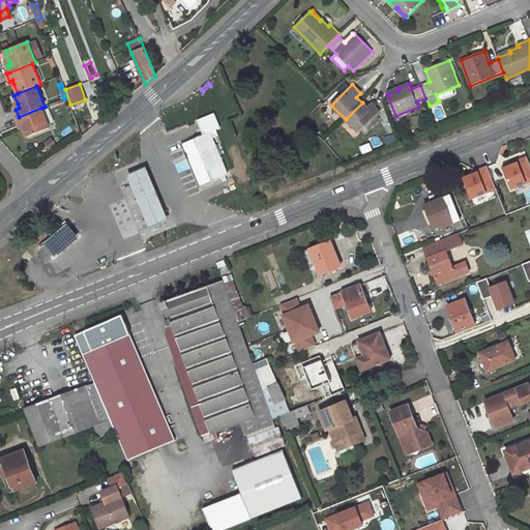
[(452,88),(436,94),(438,100),(454,94),(452,88)]
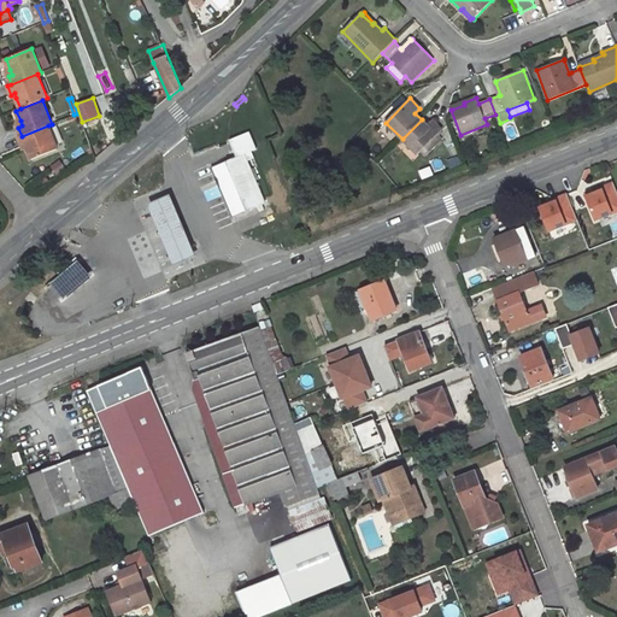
[(428,125),(422,119),(403,139),(418,154),(421,152),(427,157),(442,140),(438,135),(442,130),(433,121),(428,125)]
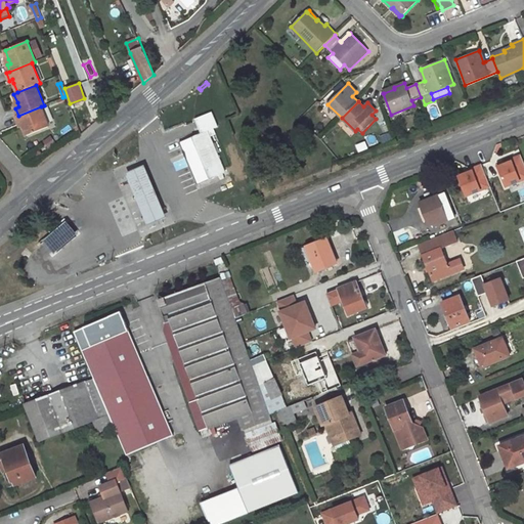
[(18,116),(15,117),(18,124),(22,123),(24,127),(27,136),(49,127),(41,106),(18,116)]
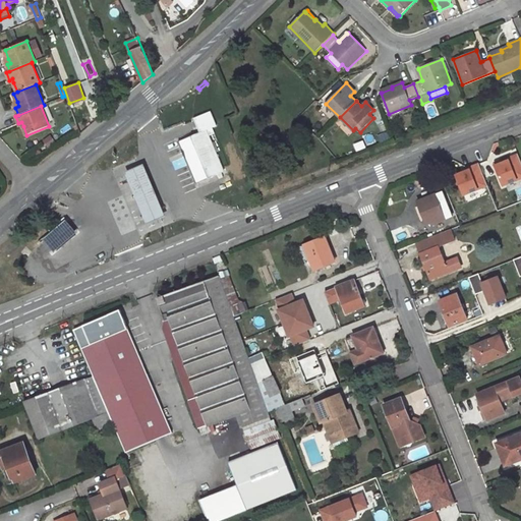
[(207,130),(209,135),(215,133),(213,127),(217,126),(211,112),(194,118),(199,132),(207,130)]
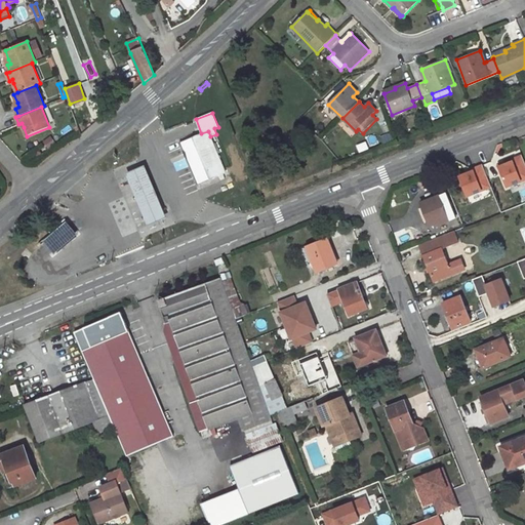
[(201,133),(184,142),(201,184),(219,175),(224,174),(226,173),(217,154),(220,152),(216,143),(213,144),(210,136),(208,131),(201,133)]
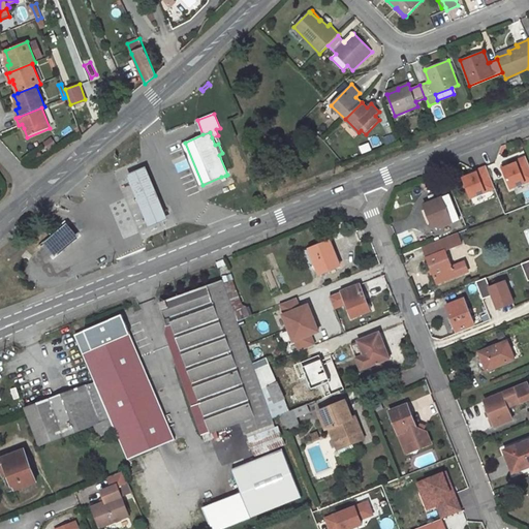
[(385,145),(395,141),(392,134),(382,138),(385,145)]
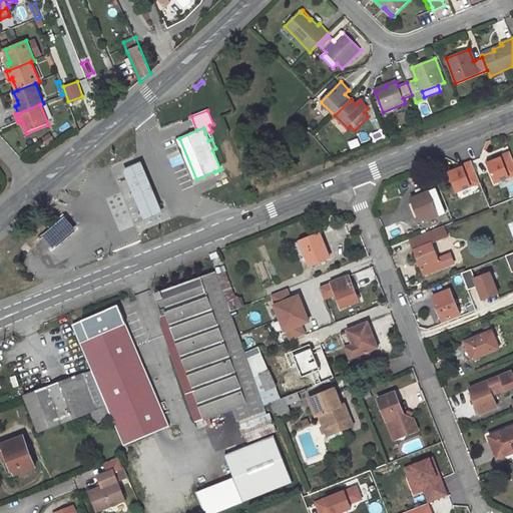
[(179,138),(175,139),(193,180),(196,179),(179,138)]
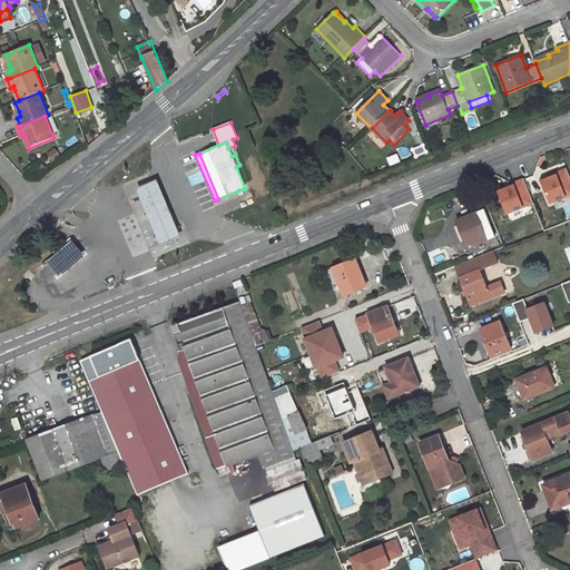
[(550,203),(569,195),(569,176),(567,168),(556,173),(557,175),(542,182),(550,203)]
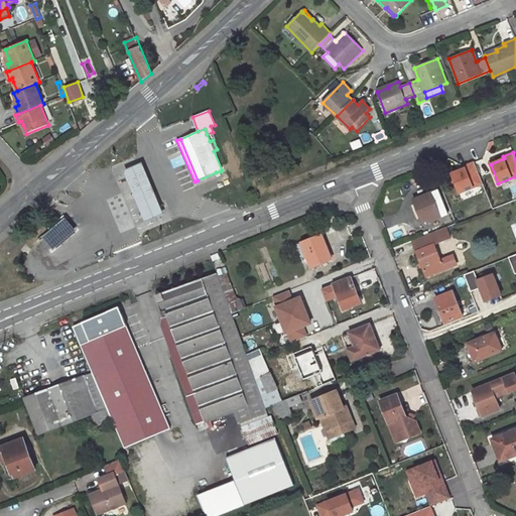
[(142,162),(124,170),(145,223),(164,215),(142,162)]
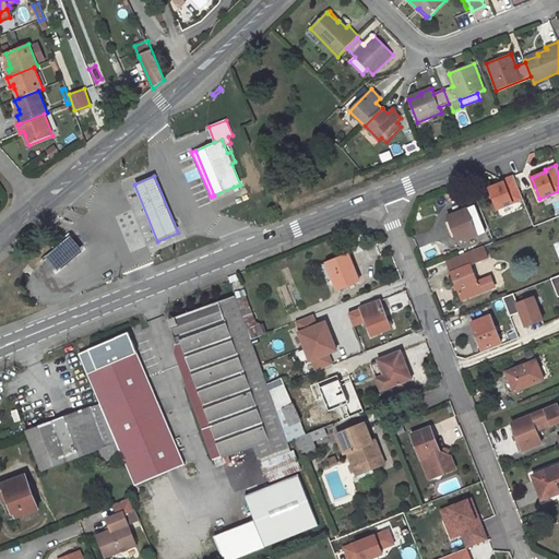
[(503,180),(503,182),(489,189),(498,210),(523,200),(513,176),(503,180)]
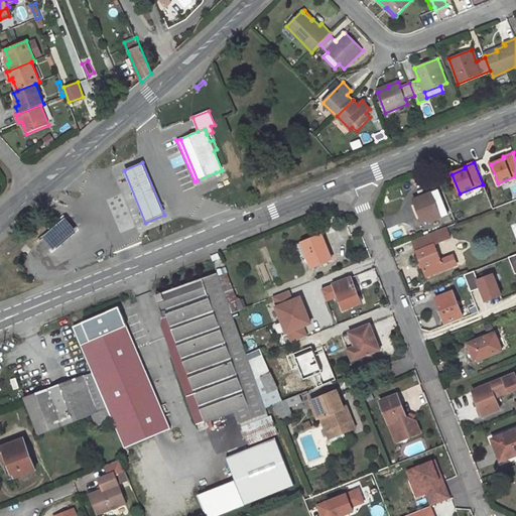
[(438,189),(414,200),(417,205),(421,216),(423,222),(432,218),(433,221),(447,215),(438,189)]
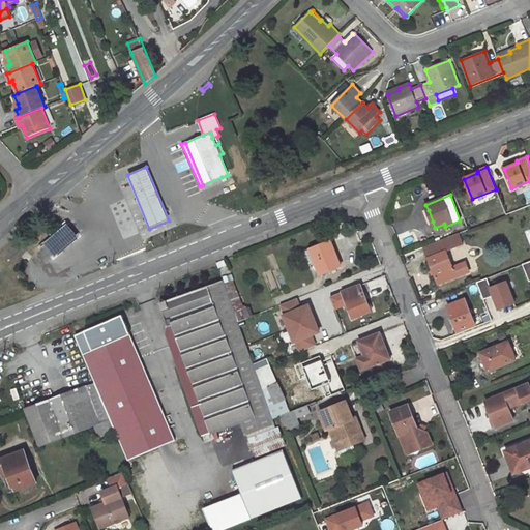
[(429,210),(423,212),(428,224),(433,222),(429,210)]
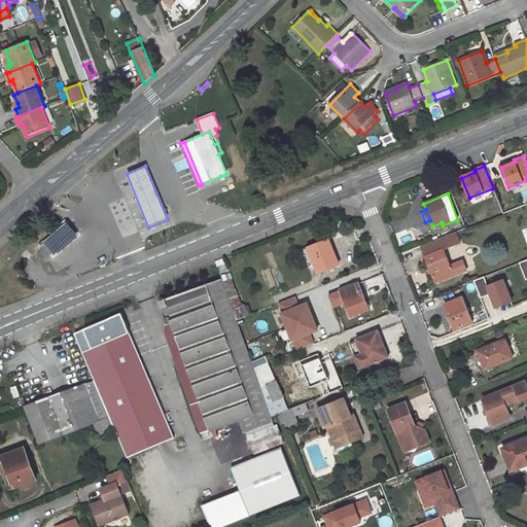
[(57,229),(63,224),(59,219),(53,223),(57,229)]
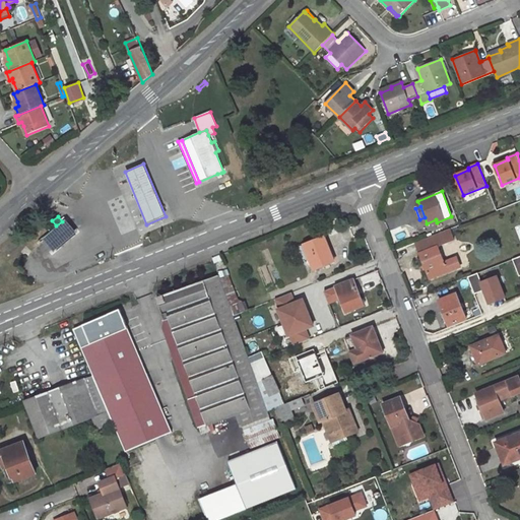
[(419,254),(438,247),(453,240),(449,230),(415,243),(419,254)]
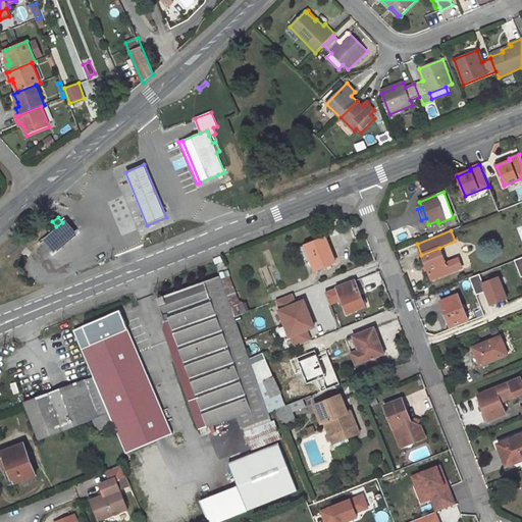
[(335,262),(328,246),(327,247),(324,239),(305,246),(315,270),(335,262)]
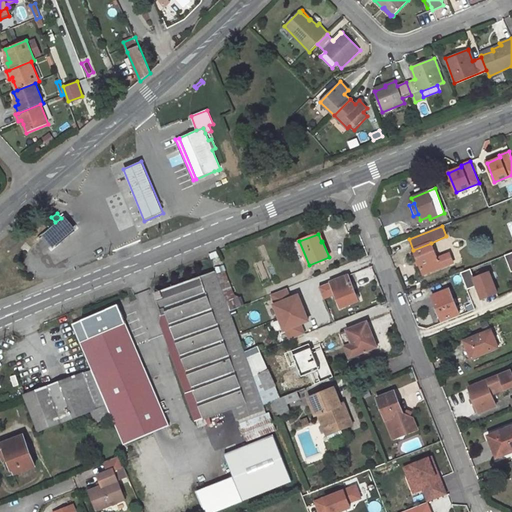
[(431,243),(413,250),(424,275),(453,263),(449,253),(437,258),(431,243)]
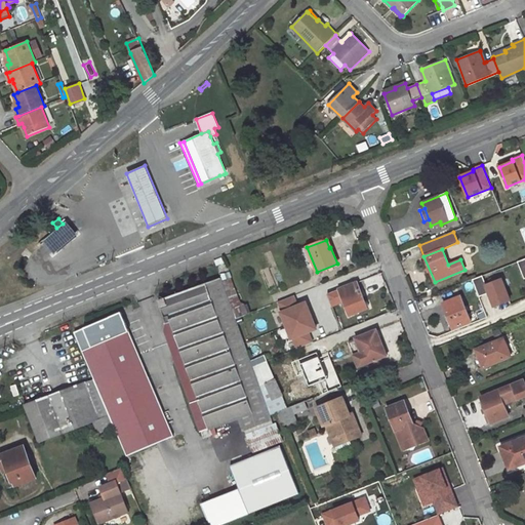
[(224,256),(214,259),(216,266),(226,261),(224,256)]
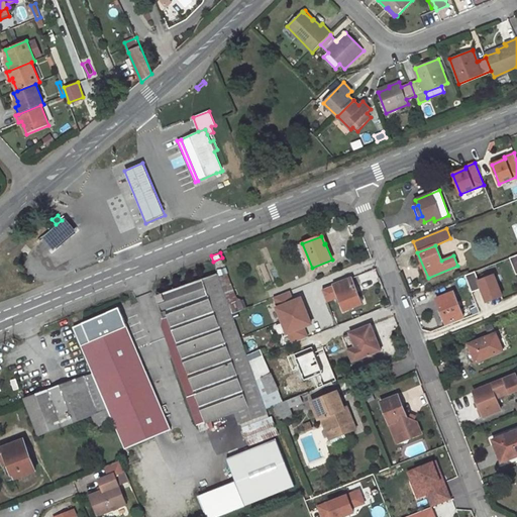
[(374,270),(363,274),(368,287),(379,282),(374,270)]
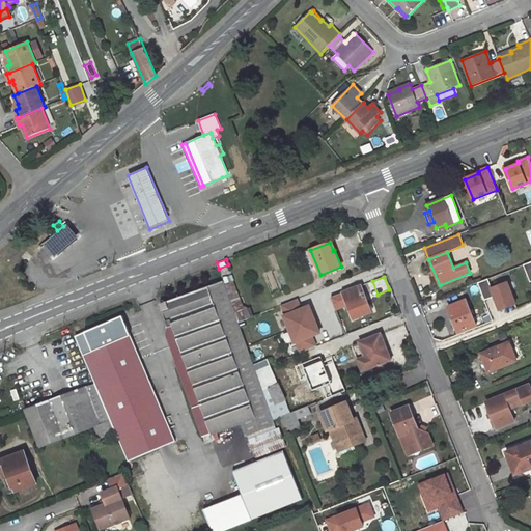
[(507,282),(491,288),(487,278),(477,282),(484,300),(494,296),(500,309),(515,303),(507,282)]
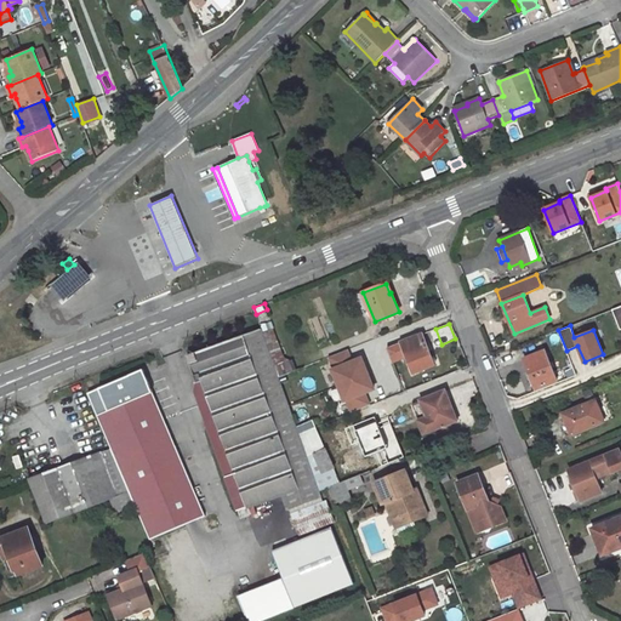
[(288,510),(322,497),(319,491),(298,434),(288,403),(281,385),(279,377),(263,332),(261,329),(187,355),(197,382),(194,392),(224,477),(234,473),(243,494),(246,506),(248,507),(281,495),(288,510)]
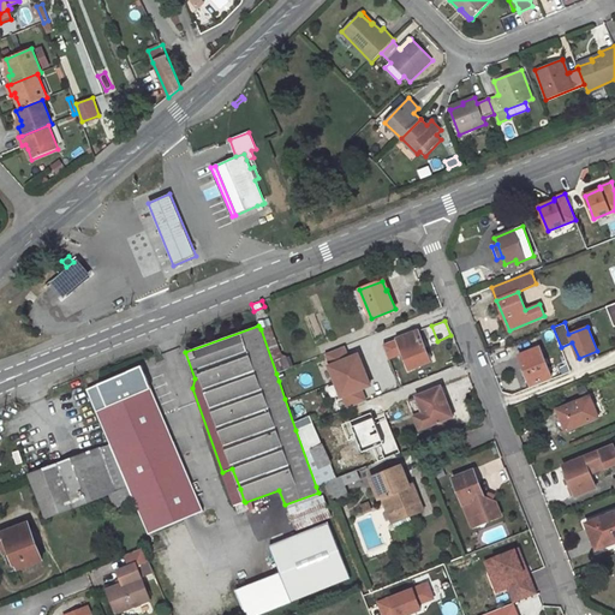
[(270,326),(261,329),(276,374),(293,366),(291,356),(287,357),(281,353),(270,326)]
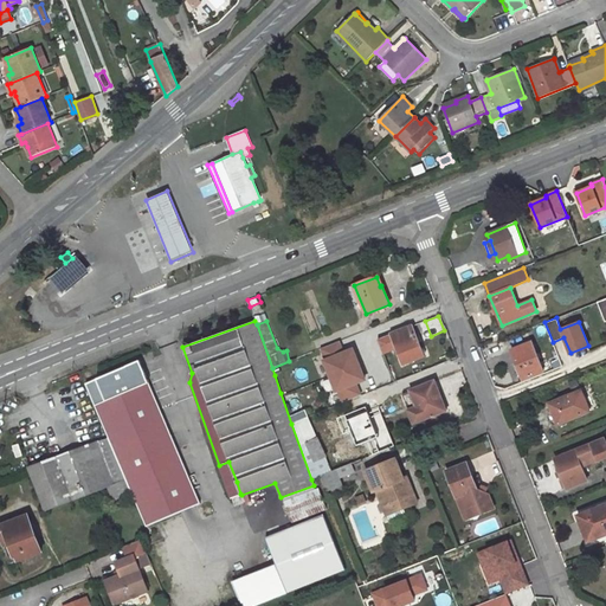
[(412,326),(385,337),(388,347),(395,345),(404,365),(424,356),(412,326)]
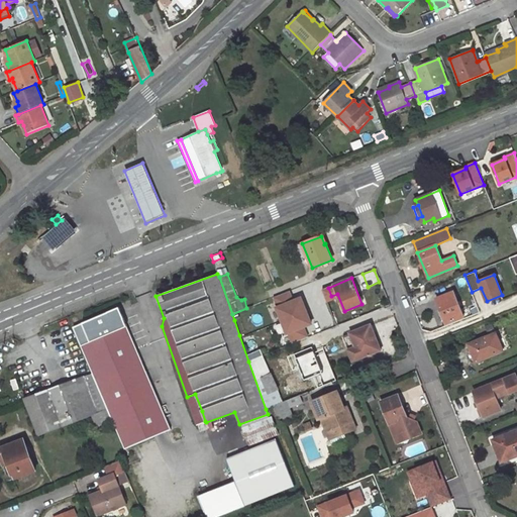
[(301,298),(293,302),(289,292),(275,297),(279,307),(277,308),(287,333),(289,333),(293,343),(307,337),(303,327),(311,324),(301,298)]
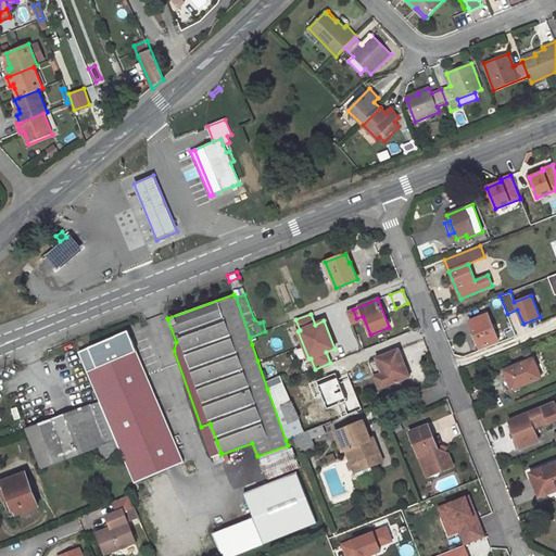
[(498,341),(488,314),(469,321),(480,349),(498,341)]
